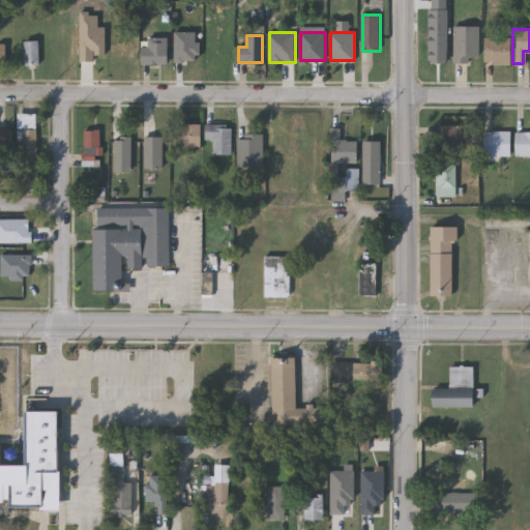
[(507,63),(481,63),(481,36),(507,36),(507,63)]
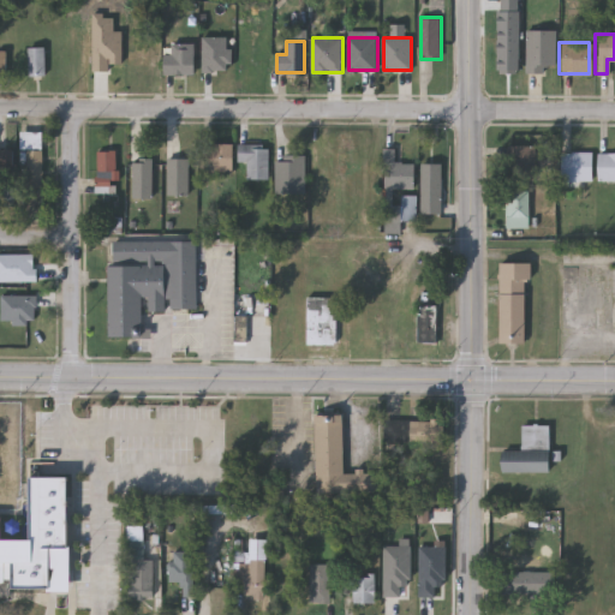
[(193,43),(193,75),(163,75),(163,55),(171,55),(171,43),(193,43)]
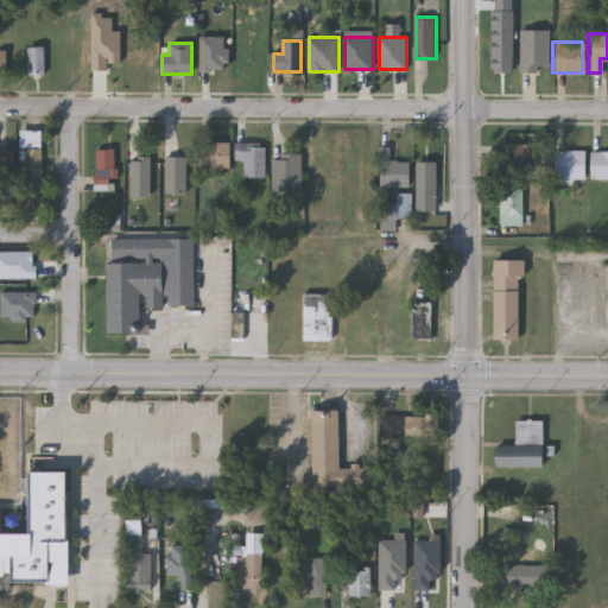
[(44,46),(45,76),(27,76),(27,46),(44,46)]
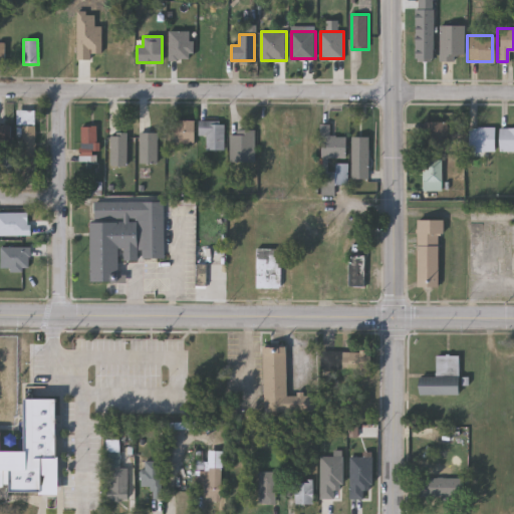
[(36,110),(36,157),(21,157),(21,123),(18,123),(18,110),(36,110)]
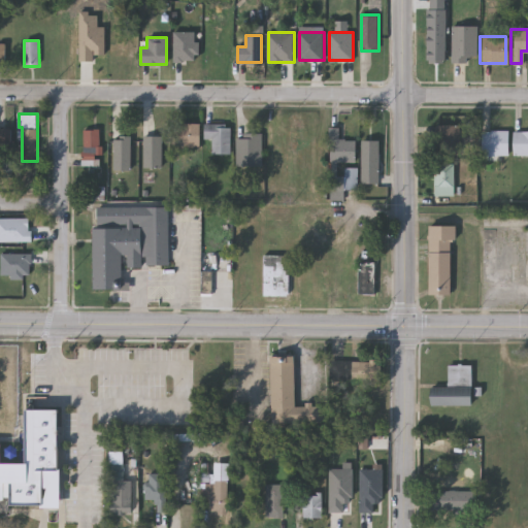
[(200,149),(174,149),(174,124),(200,125),(200,149)]
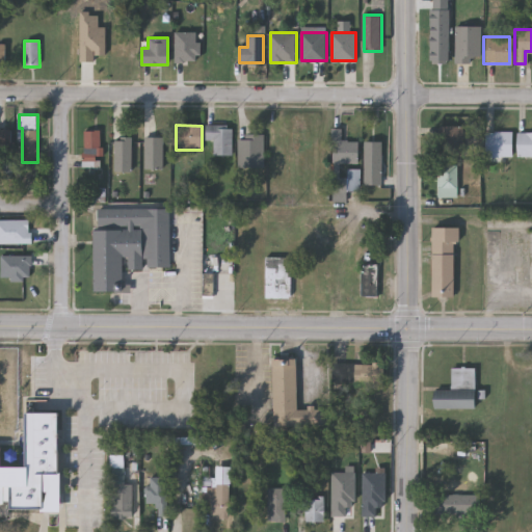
[(206,141),(207,126),(233,127),(233,156),(213,156),(214,141),(206,141)]
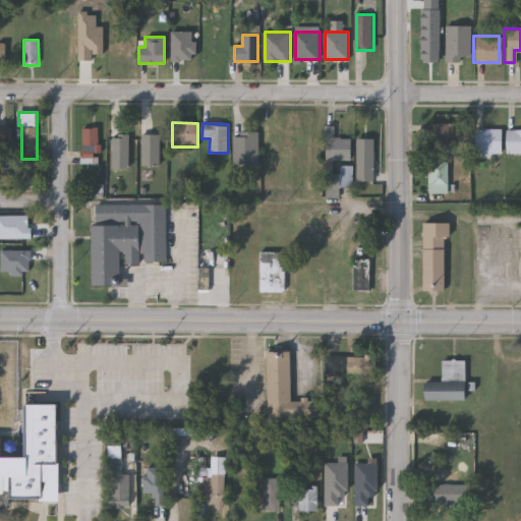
[(454,124),(454,151),(430,151),(430,124),(454,124)]
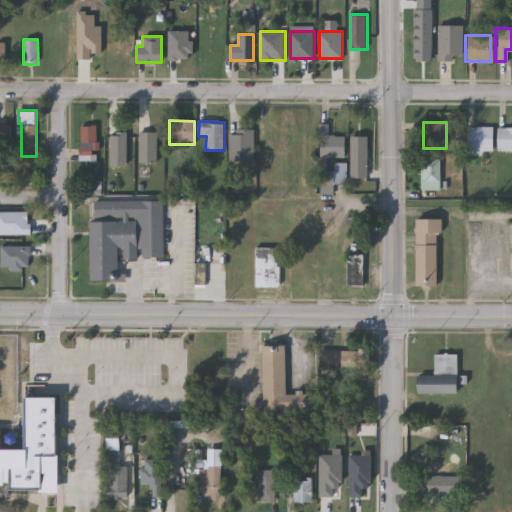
[(11,152),(0,152),(0,125),(11,125),(11,152)]
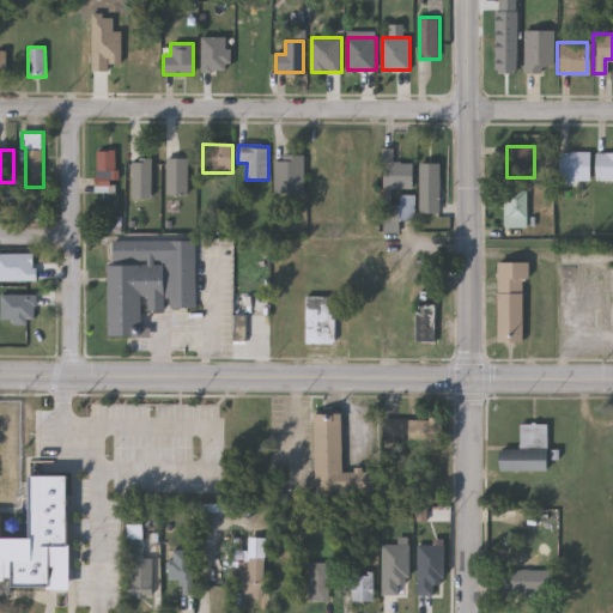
[(384,189),(384,150),(394,150),(394,164),(414,164),(414,189),(384,189)]
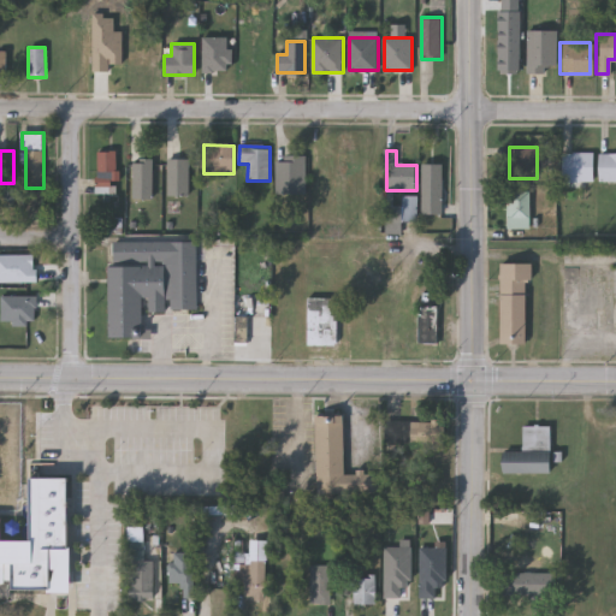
[(117,195),(96,195),(96,152),(117,152),(117,195)]
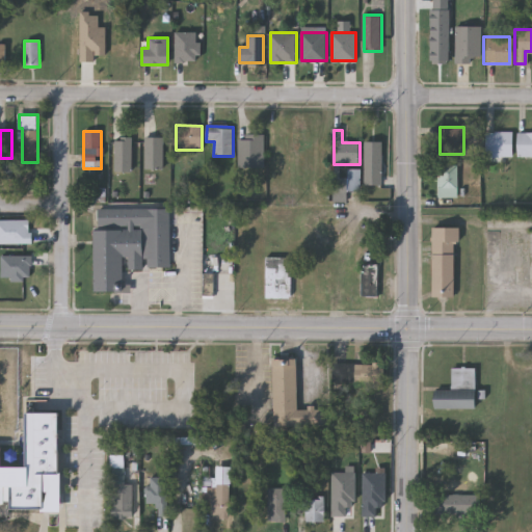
[(508,158),(487,158),(487,132),(508,132),(508,158)]
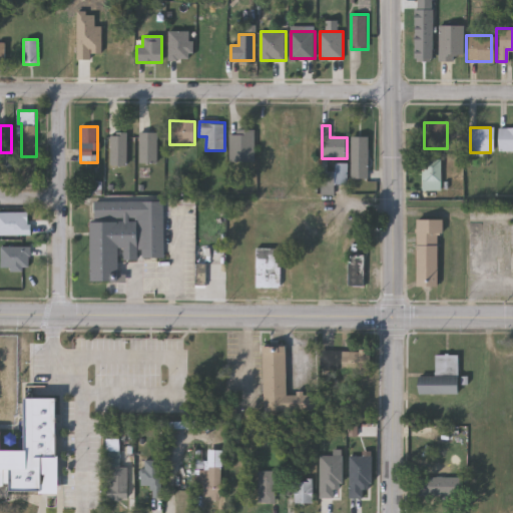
[(512,152),(495,152),(495,128),(512,128),(512,152)]
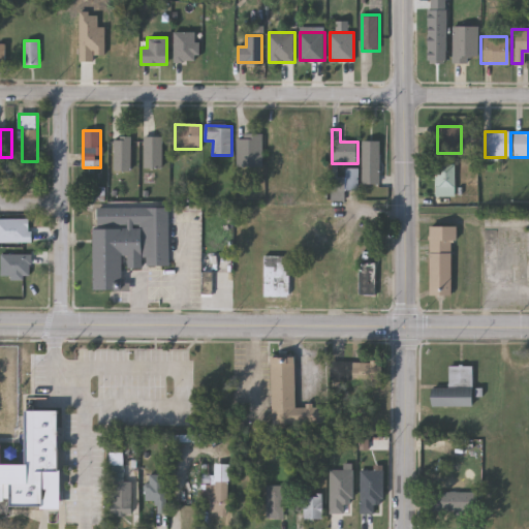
[(263,134),(262,166),(238,165),(238,134),(263,134)]
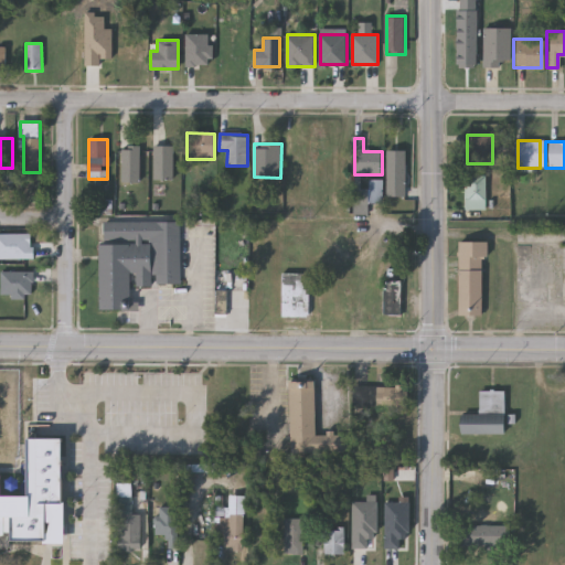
[(140,183),(123,183),(123,147),(140,147),(140,183)]
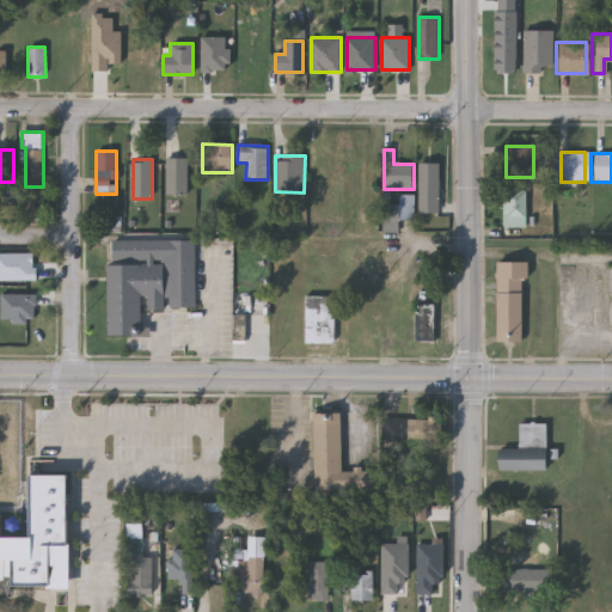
[(188,159),(188,196),(167,196),(167,159),(188,159)]
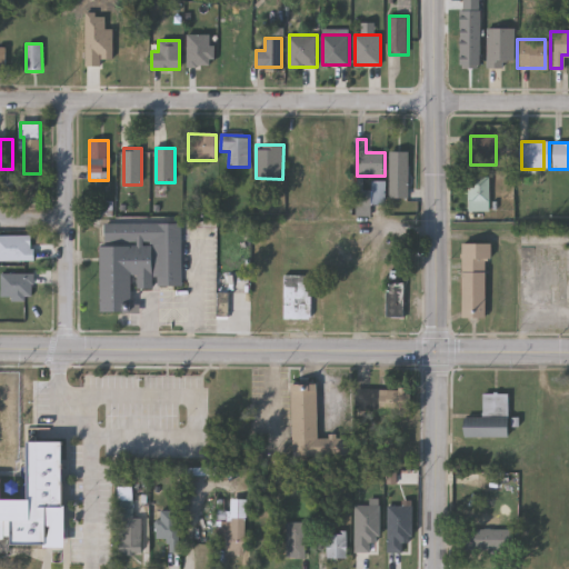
[(409,152),(409,199),(391,199),(391,152),(409,152)]
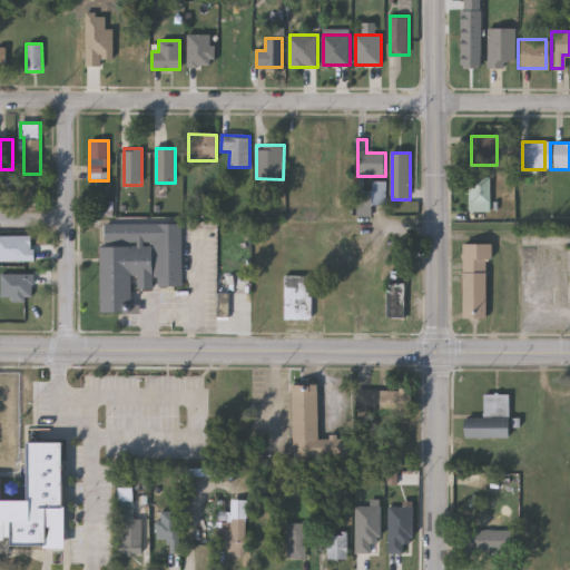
[(471,210),(471,178),(490,178),(490,210),(471,210)]
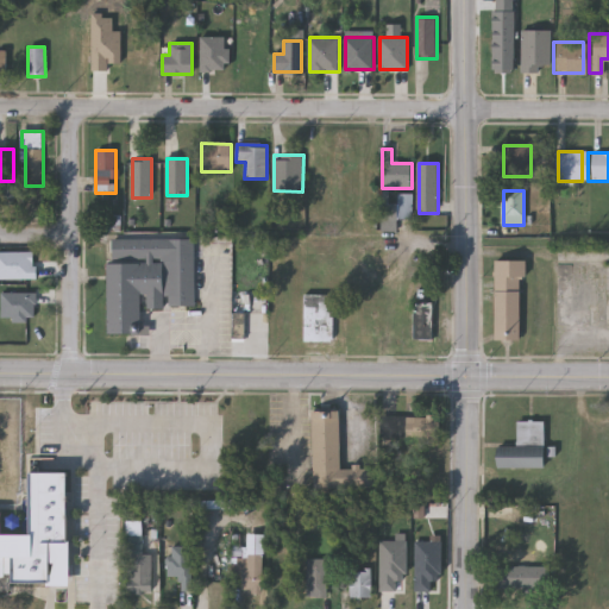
[(395,232),(383,232),(383,214),(395,214),(395,232)]
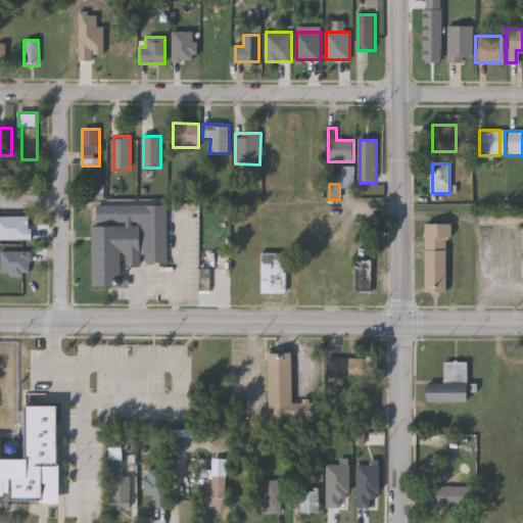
[(168,263),(119,263),(119,286),(93,286),(93,205),(168,205),(168,263)]
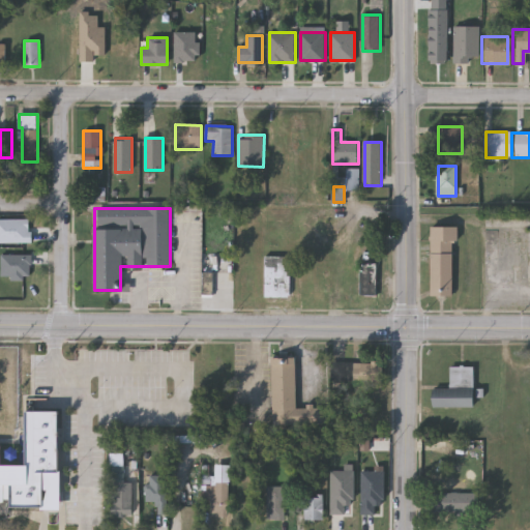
[(9,235),(9,218),(37,218),(37,235),(9,235)]
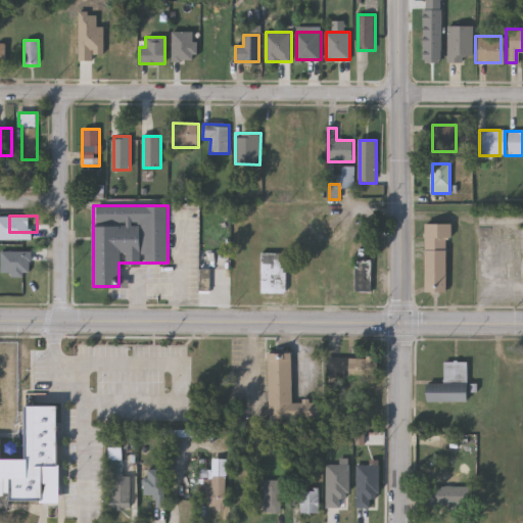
[(426,291),(426,223),(449,224),(449,291),(426,291)]
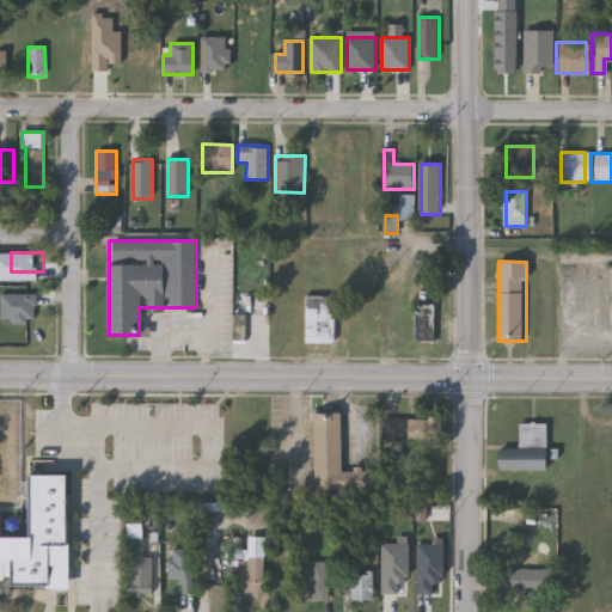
[(434,292),(434,342),(417,342),(417,292),(434,292)]
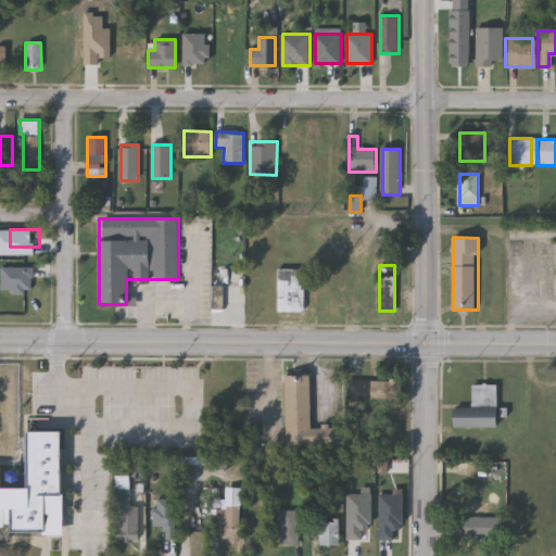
[(278,312),(278,269),(305,269),(305,312),(278,312)]
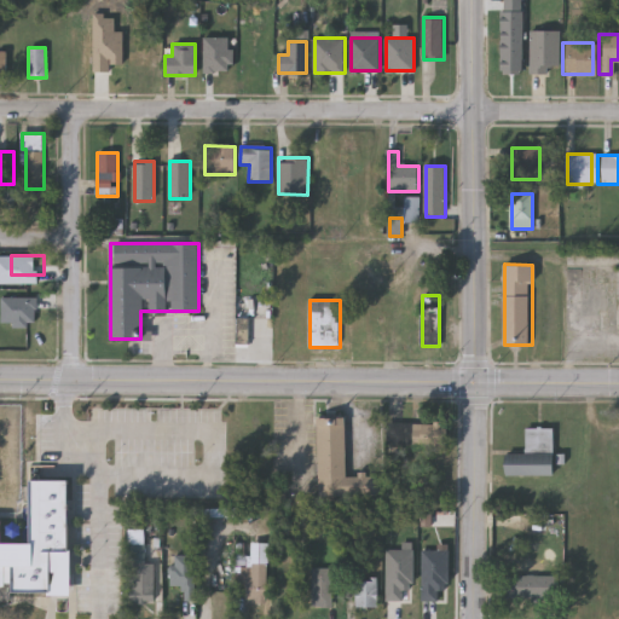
[(317,417),(345,416),(345,475),(381,475),(382,493),(318,495),(317,417)]
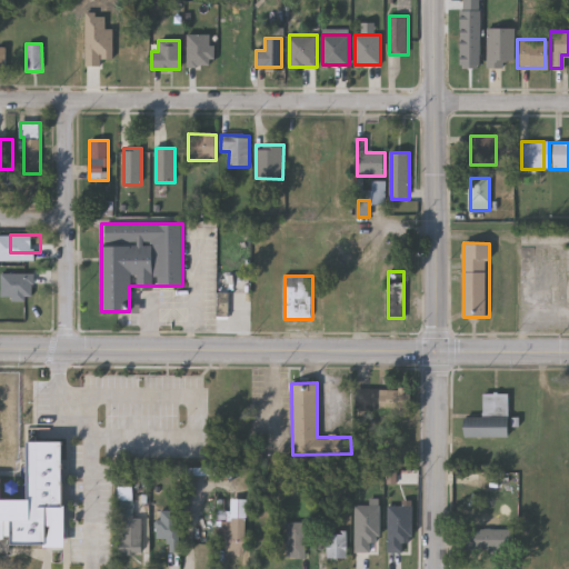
[(400,409),(379,409),(379,389),(411,389),(411,416),(400,416),(400,409)]
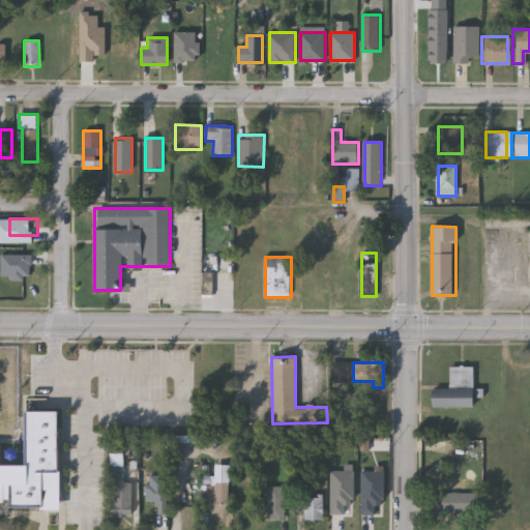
[(474,365),(473,407),(432,406),(432,388),(449,388),(449,365),(474,365)]
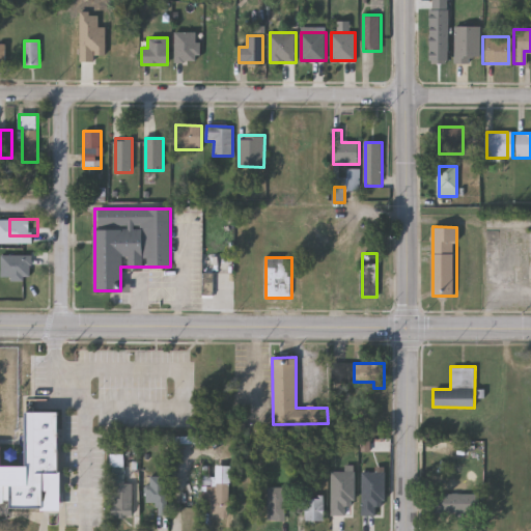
[(59,509),(7,509),(7,503),(0,503),(0,446),(2,446),(2,467),(27,467),(27,411),(59,411),(59,509)]
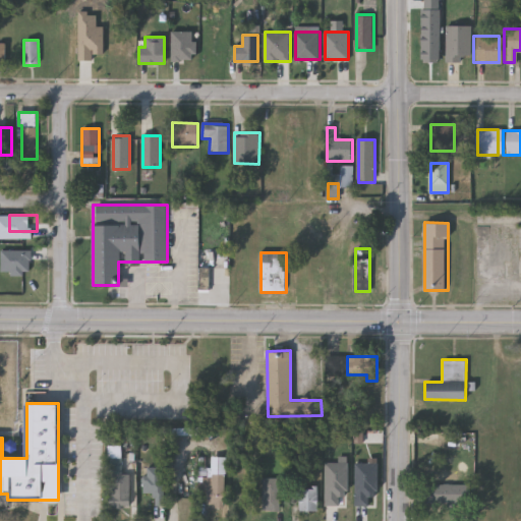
[(166,467),(166,505),(154,505),(154,493),(145,493),(145,467),(166,467)]
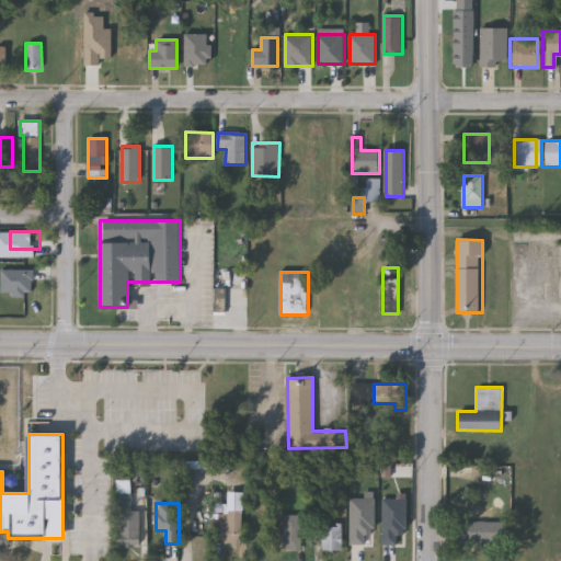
[(140,510),(140,546),(118,546),(118,510),(140,510)]
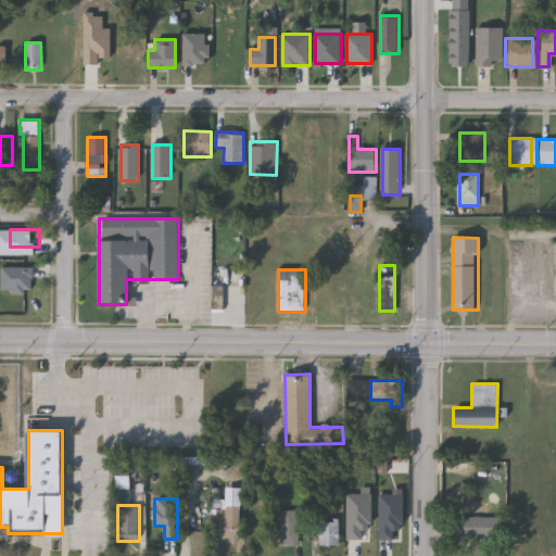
[(240,540),(220,540),(220,526),(217,526),(217,505),(240,505),(240,540)]
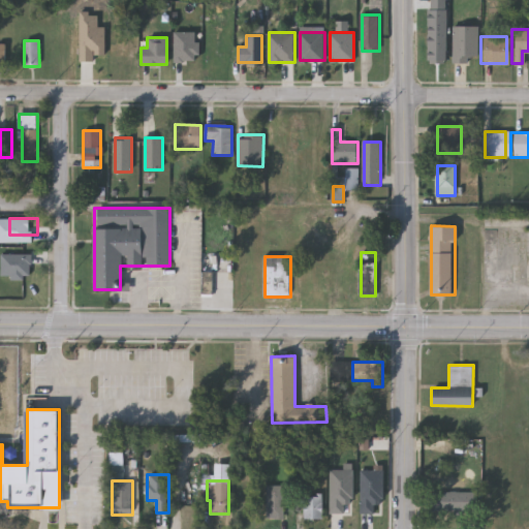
[(284,485),(284,519),(267,519),(267,485),(284,485)]
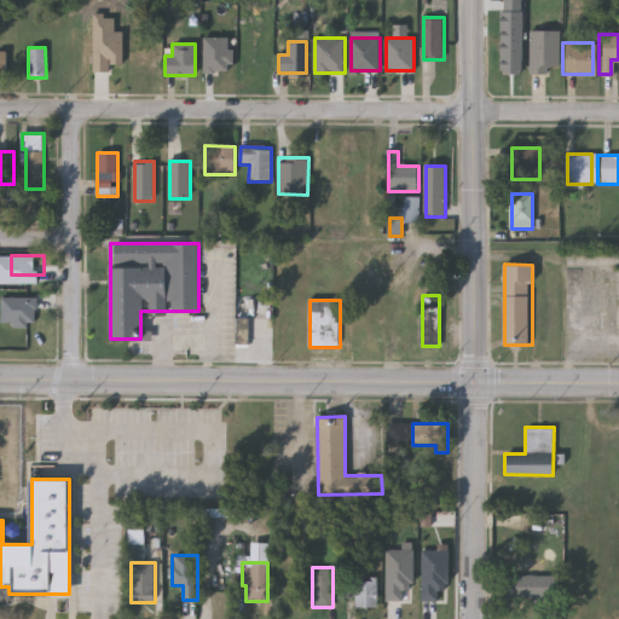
[(504,600),(504,576),(560,576),(560,600),(504,600)]
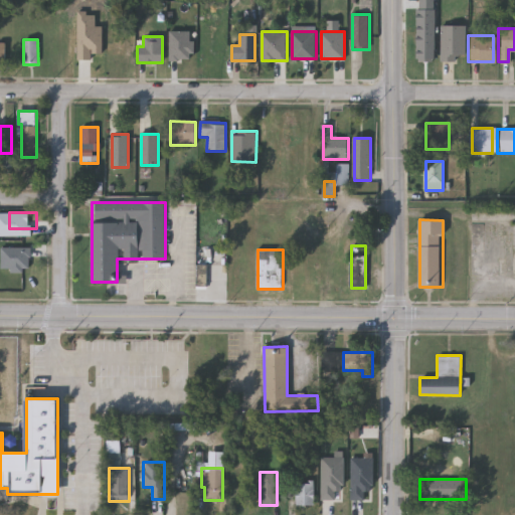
[(315,505),(296,505),(296,482),(315,482),(315,505)]
